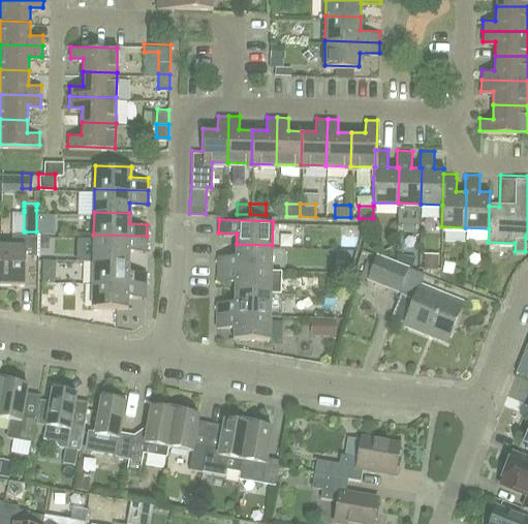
[(0,244),(0,282),(24,283),(25,254),(25,245),(25,232),(24,232),(14,232),(11,235),(10,244),(0,244)]
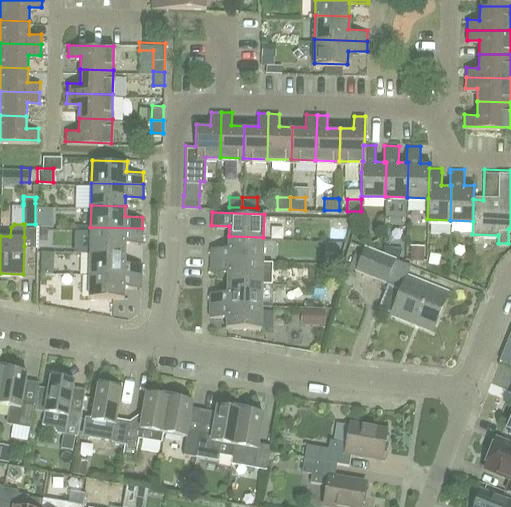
[(141,242),(142,228),(90,227),(90,249),(124,250),(125,241),(141,242)]
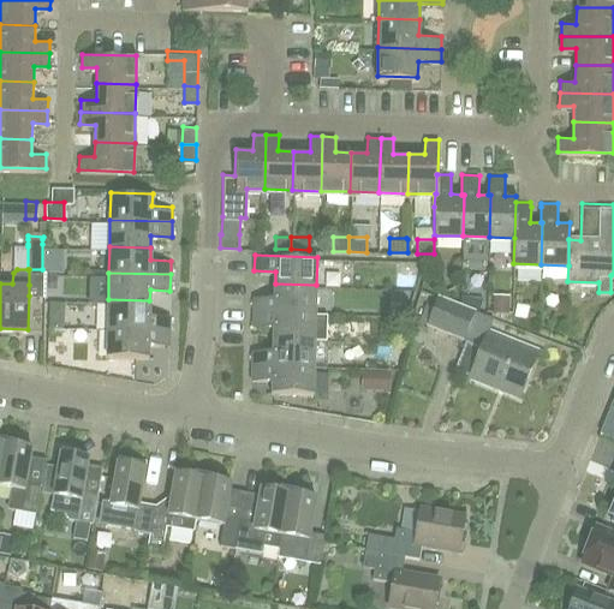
[(254,294),(252,309),(316,311),(316,285),(275,284),(274,294),(254,294)]
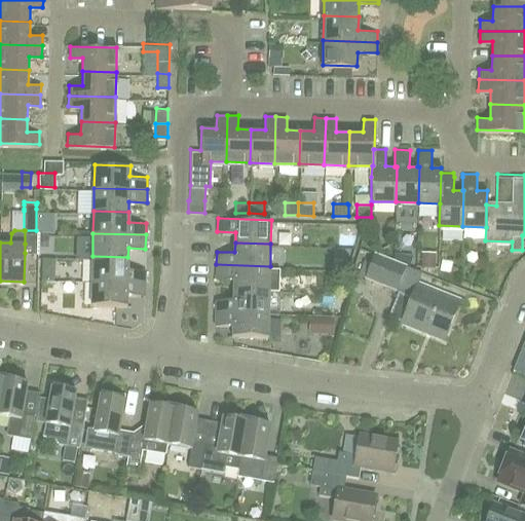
[(364,274),(396,289),(398,289),(388,312),(402,317),(401,320),(445,337),(460,298),(417,280),(421,269),(406,263),(374,250),(364,274)]
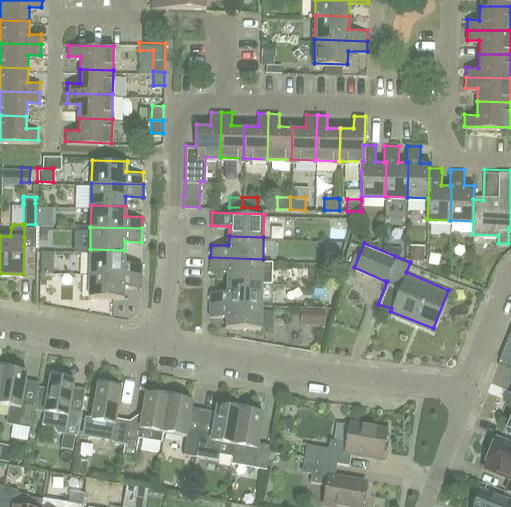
[(53,249),(41,249),(40,271),(53,271),(53,249)]
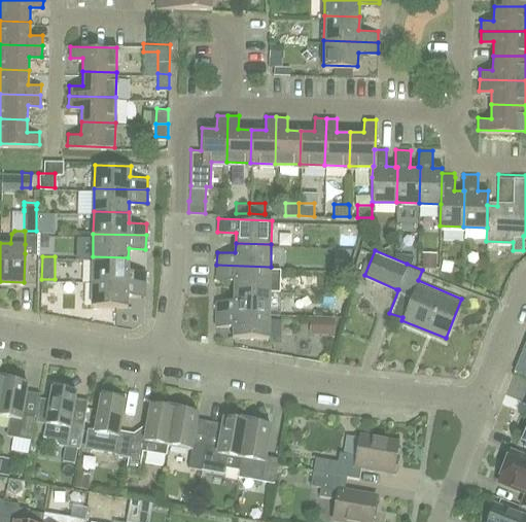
[(144,281),(145,269),(128,268),(128,257),(93,256),(92,279),(144,281)]
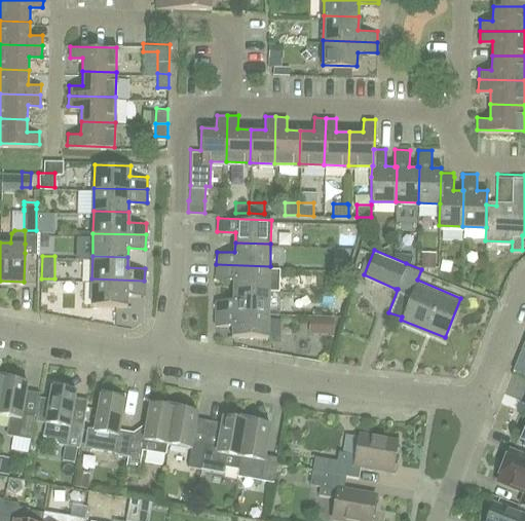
[(216,264),(216,277),(234,277),(233,288),(269,289),(278,290),(279,266),(270,266),(216,264)]
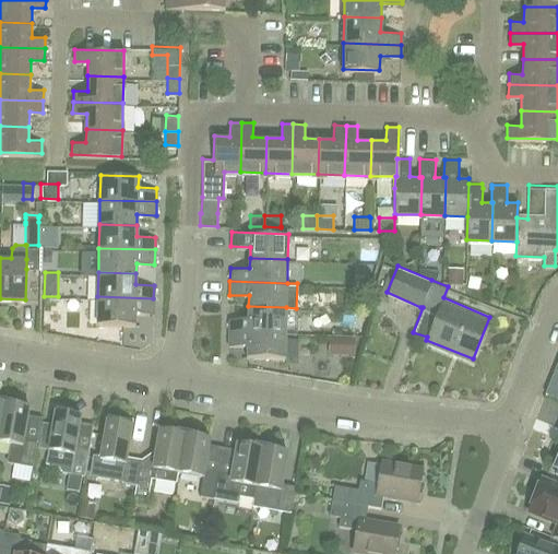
[(153,313),(153,298),(97,296),(97,322),(134,323),(134,313),(153,313)]
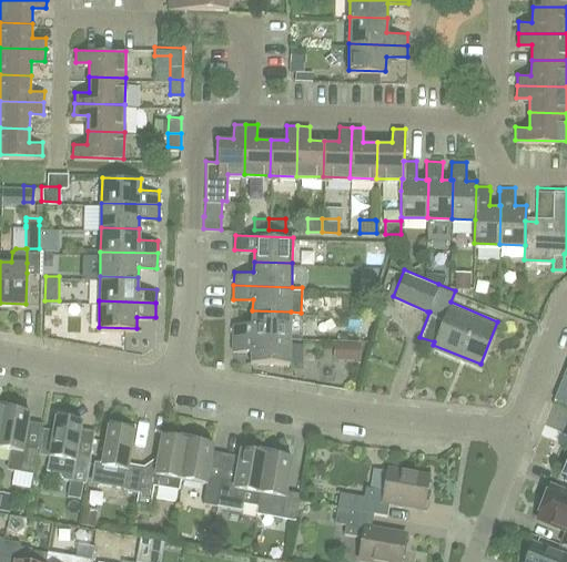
[(232,322),(232,335),(290,336),(291,312),(252,310),(252,322),(232,322)]
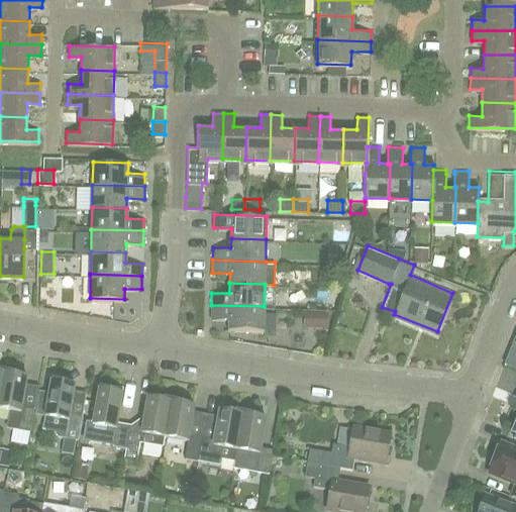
[(211,305),(211,317),(228,318),(228,328),(264,329),(264,306),(211,305)]
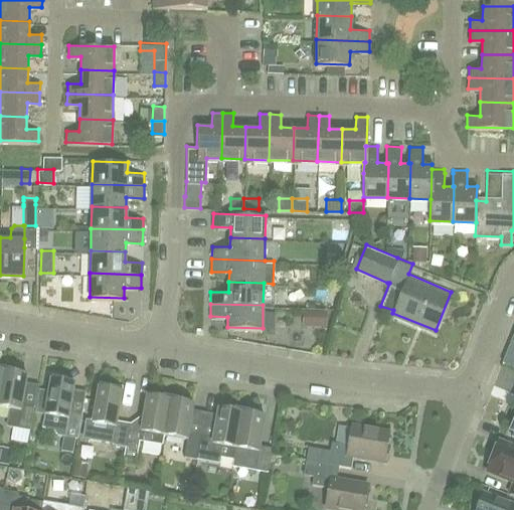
[(327,309),(303,309),(303,323),(327,323),(327,309)]
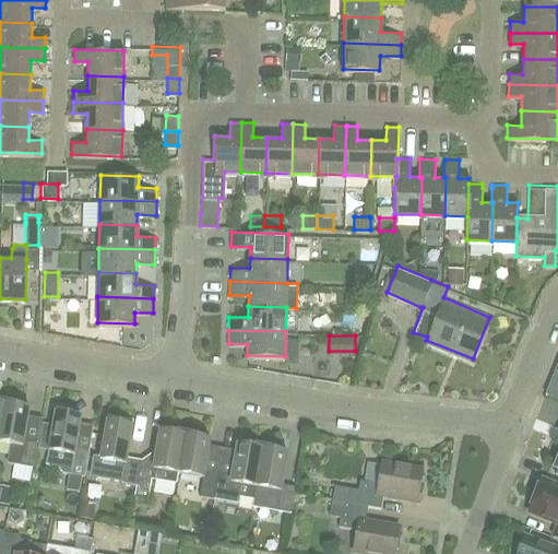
[(9,461),(32,464),(36,439),(23,437),(28,404),(16,403),(12,397),(4,396),(0,419),(0,438),(9,441),(7,457),(9,461)]
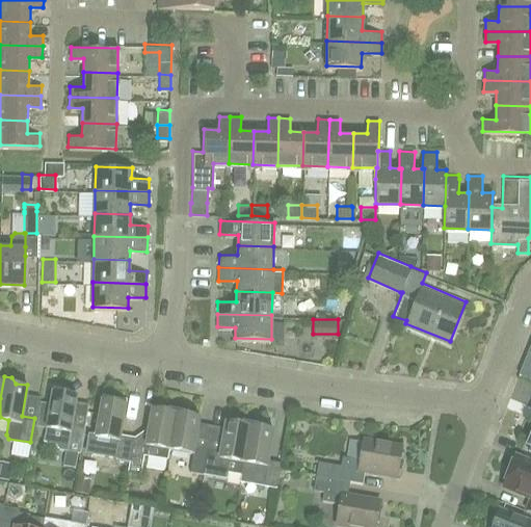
[(83,426),(71,423),(76,394),(65,392),(61,387),(52,385),(43,439),(55,441),(59,447),(79,450),(83,426)]
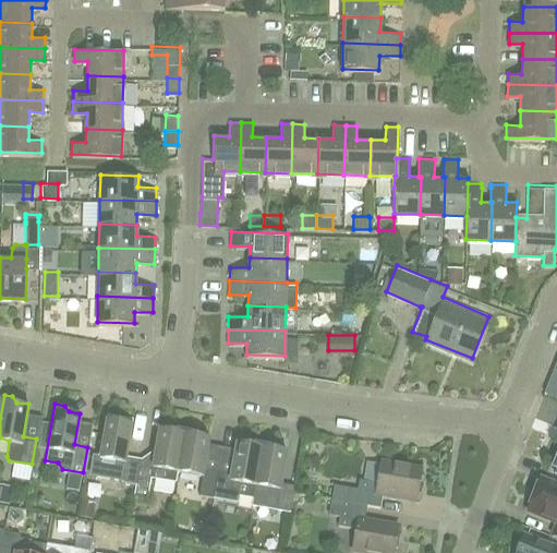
[(134,483),(140,456),(125,454),(132,417),(106,412),(99,454),(93,453),(89,472),(120,478),(120,480),(134,483)]
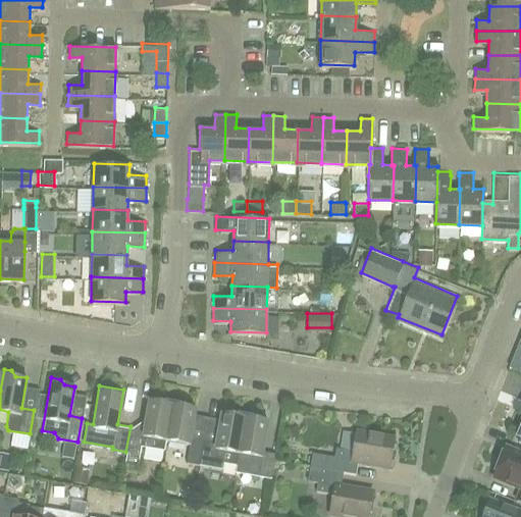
[(143,428),(131,426),(125,452),(124,463),(137,465),(141,443),(164,447),(165,438),(172,399),(165,397),(159,401),(148,399),(143,428)]
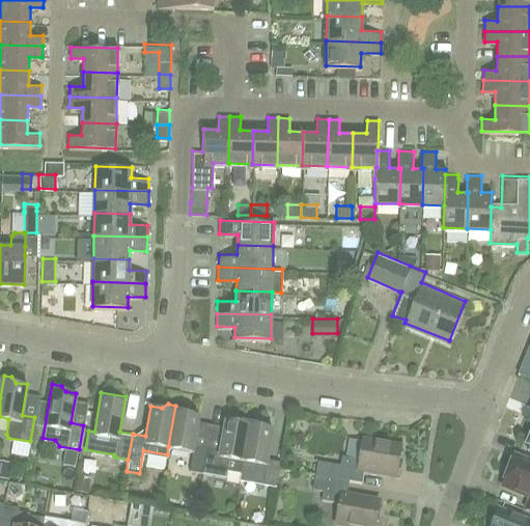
[(189,469),(202,471),(206,447),(193,444),(199,414),(188,412),(184,407),(175,406),(168,446),(192,450),(189,469)]
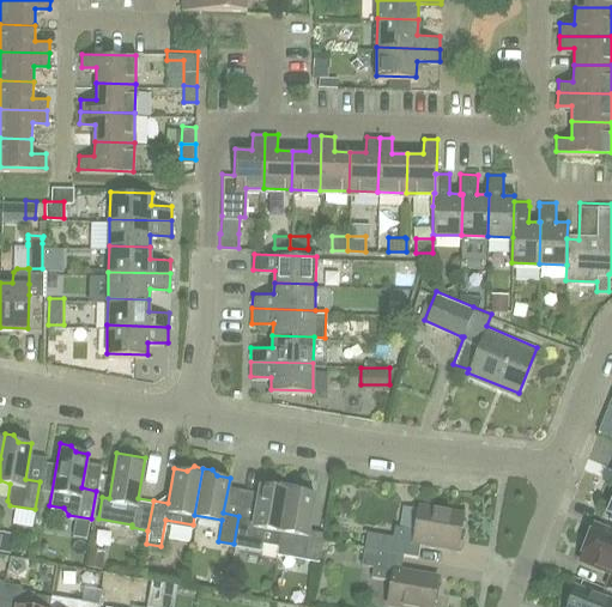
[(253,519),(238,516),(234,544),(261,548),(262,541),(278,545),(280,530),(289,483),(278,480),(272,485),(259,483),(253,519)]
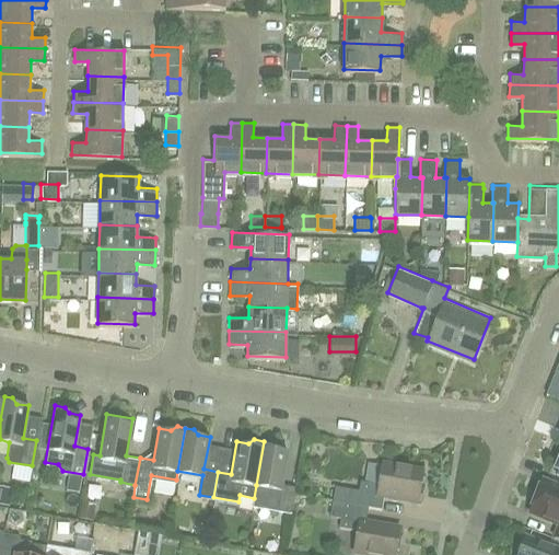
[(264,441),(256,485),(280,489),(277,508),(291,510),(295,485),(281,483),(287,451),(276,449),(271,442),(264,441)]
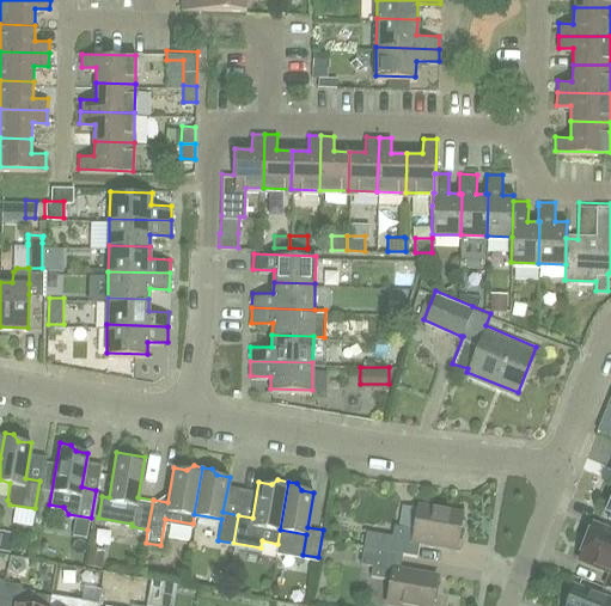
[(362,544),(402,551),(416,554),(419,538),(456,545),(463,503),(462,502),(460,512),(417,505),(414,526),(393,522),(391,533),(366,528),(362,544)]
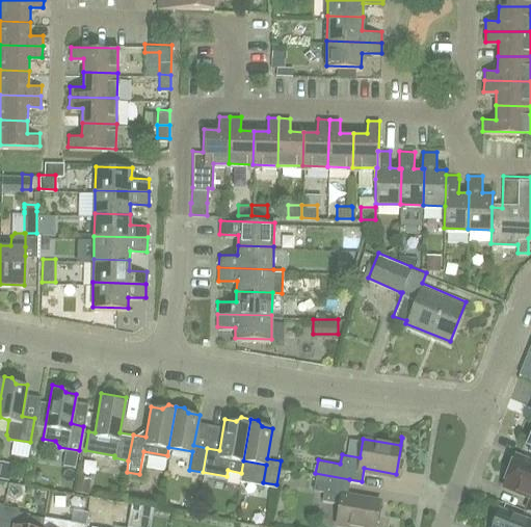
[(530,460),(514,454),(503,483),(530,495),(525,508),(530,510),(530,460)]
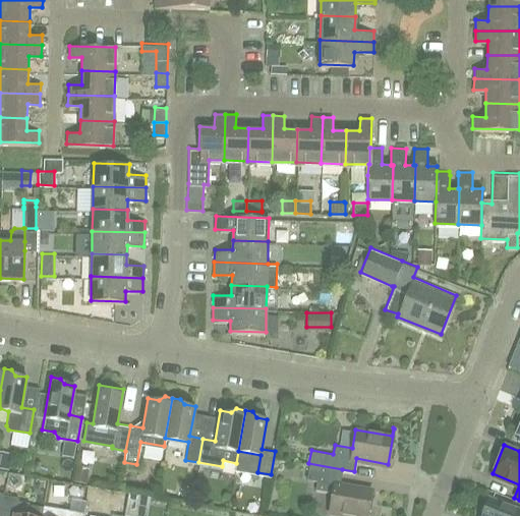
[(339,483),(342,469),(308,463),(306,477),(316,479),(314,488),(332,491),(329,510),(362,515),(365,515),(370,489),(339,483)]
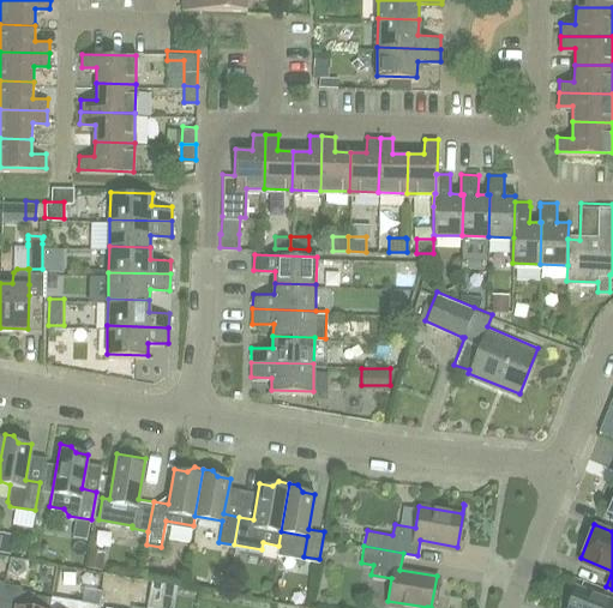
[(47,607),(49,599),(50,596),(34,594),(34,591),(20,589),(20,584),(4,582),(0,601),(0,607),(47,607)]
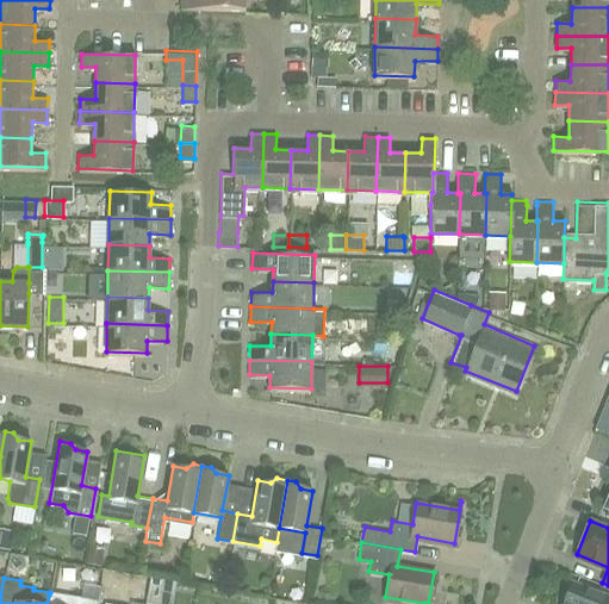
[(608,603),(608,595),(572,580),(563,603),(608,603)]
